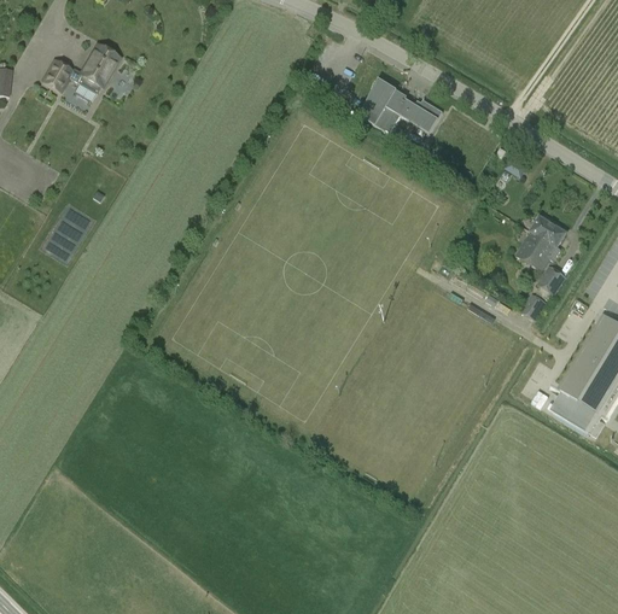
[(120,57),(98,44),(80,74),(73,70),(68,77),(97,93),(100,87),(101,88),(120,57)]
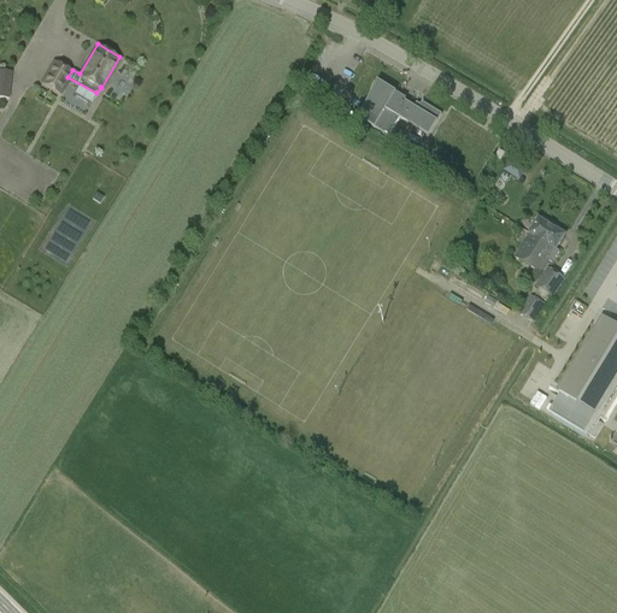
[(72,70),(56,59),(42,82),(59,92),(68,77),(72,70)]
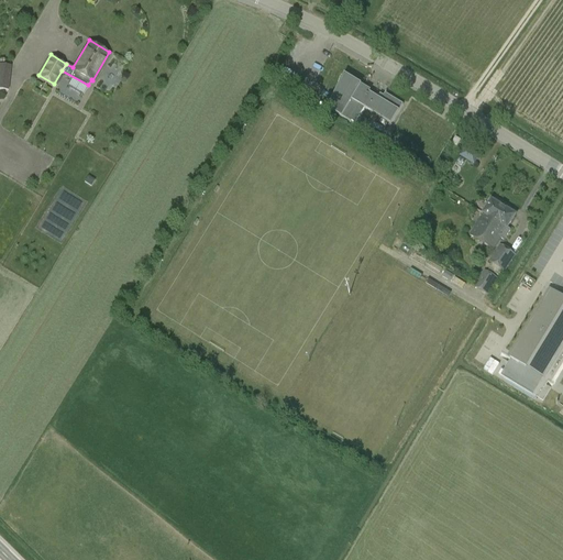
[(0,86),(11,87),(13,62),(0,61),(0,86)]
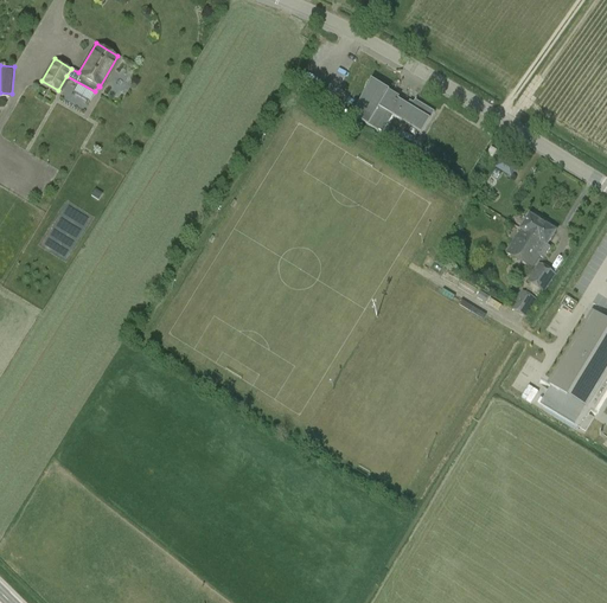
[(394,114),(422,130),(434,109),(415,97),(411,104),(388,91),(390,88),(372,77),(351,113),(383,132),(394,114)]
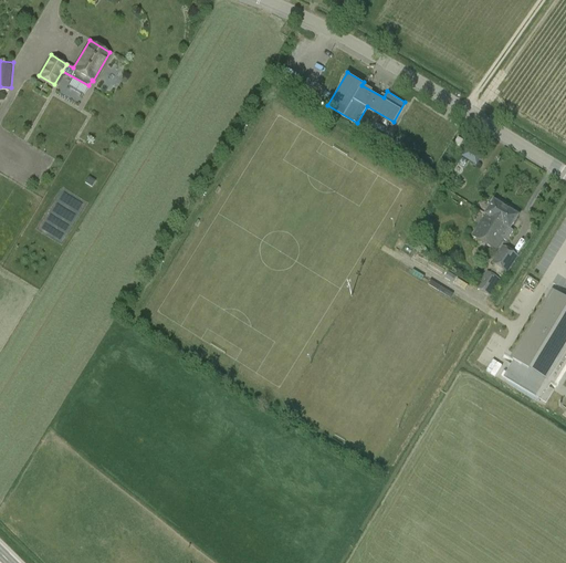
[(385,134),(373,126),(369,132),(381,139),(385,134)]
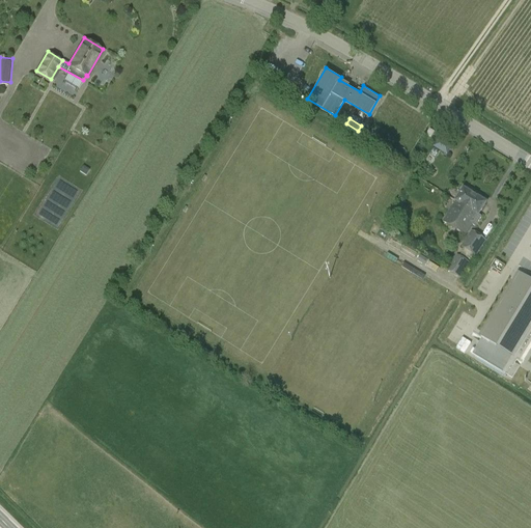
[(429,127),(426,132),(431,135),(435,130),(429,127)]
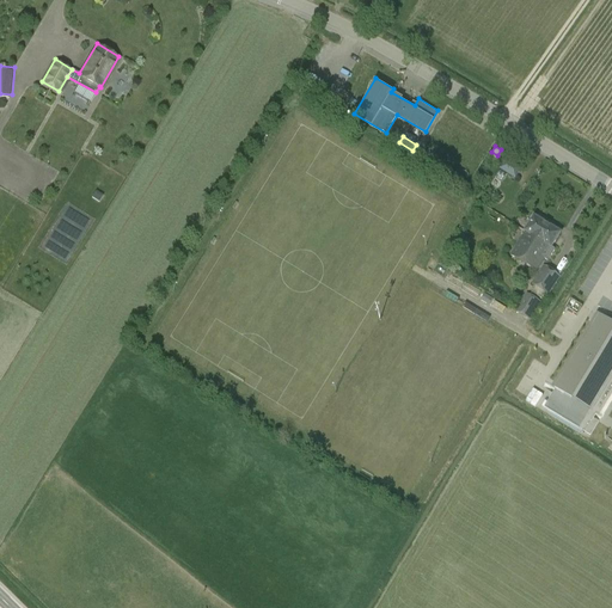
[(502,161),(496,172),(512,182),(519,172),(502,161)]
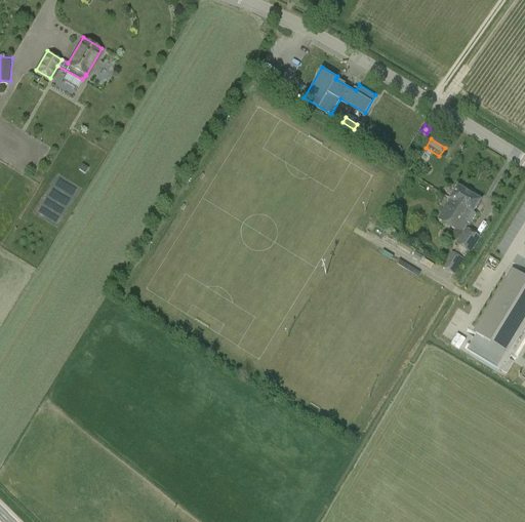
[(450,196),(451,196),(438,216),(459,230),(469,216),(472,218),(476,212),(473,210),(481,198),(458,184),(450,196)]
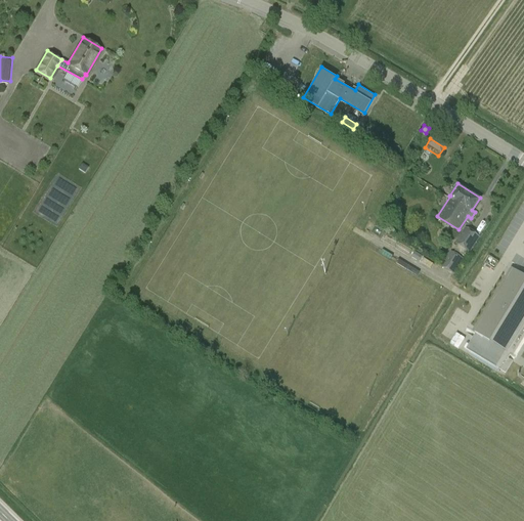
[(469,250),(479,234),(466,225),(455,241),(469,250)]
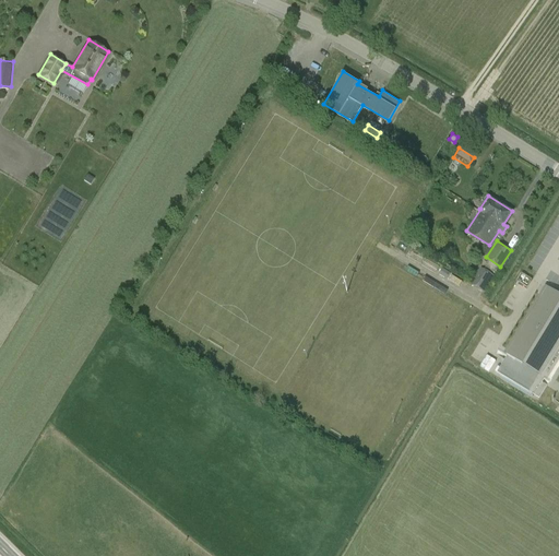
[(494,274),(483,267),(472,282),(484,288),(494,274)]
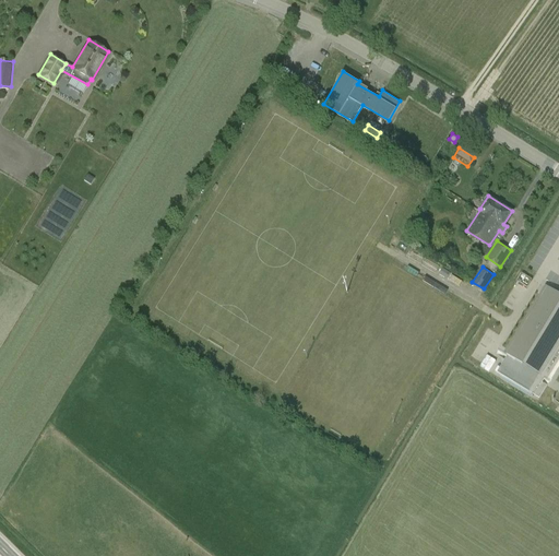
[(547,285),(496,369),(528,389),(558,338),(558,290),(558,292),(547,285)]
